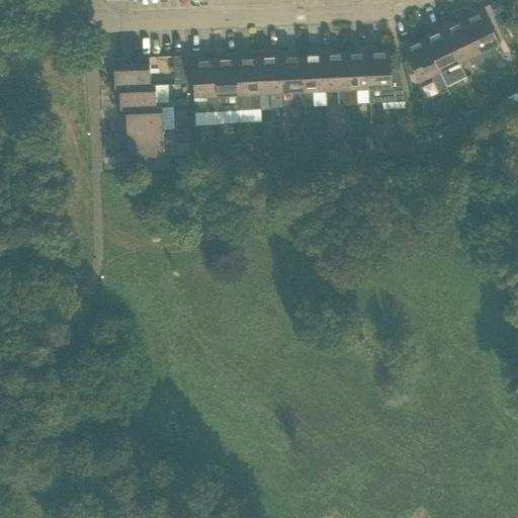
[(499,1),(490,5),(494,14),(503,10),(499,1)]
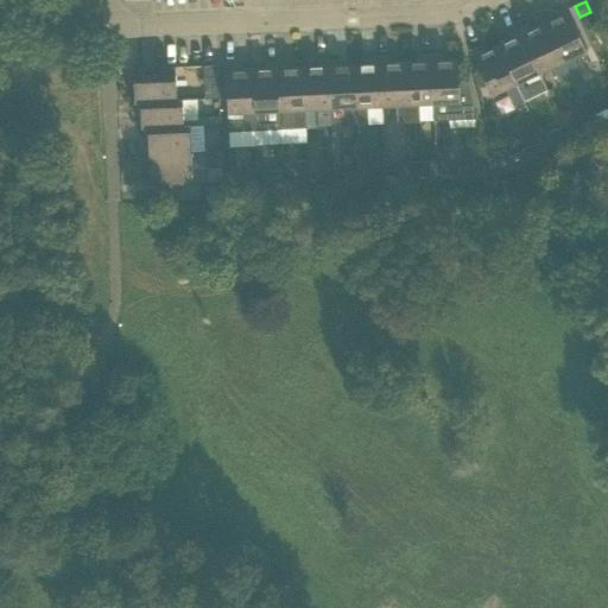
[(557,17),(544,24),(569,78),(575,89),(584,83),(571,57),(586,51),(564,6),(553,12),(557,17)]
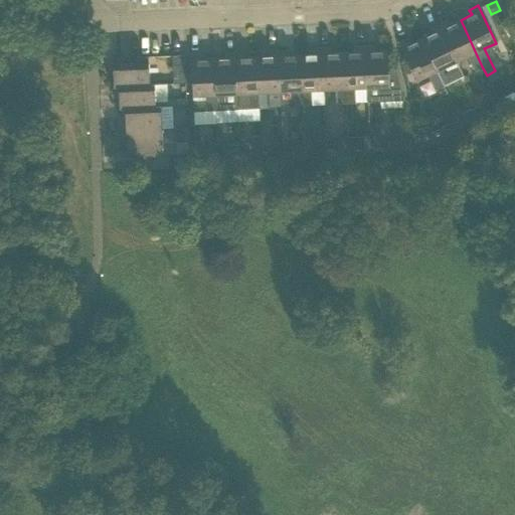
[(474,70),(482,66),(461,20),(450,25),(448,20),(439,24),(457,61),(468,56),(474,70)]
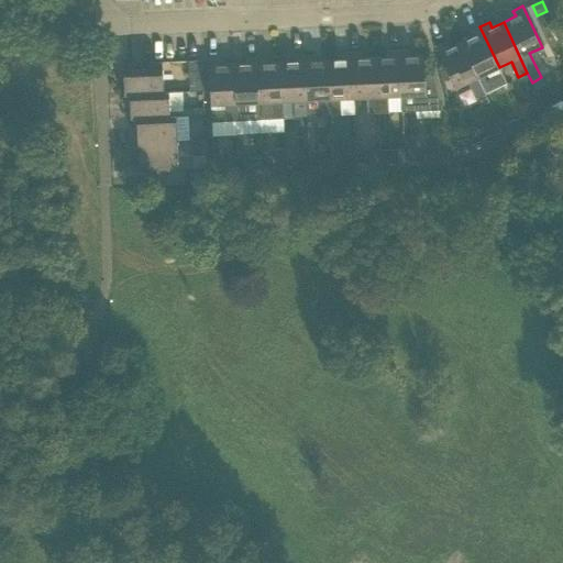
[(473,36),(461,42),(484,92),(492,89),(485,75),(499,67),(479,26),(470,31),(473,36)]
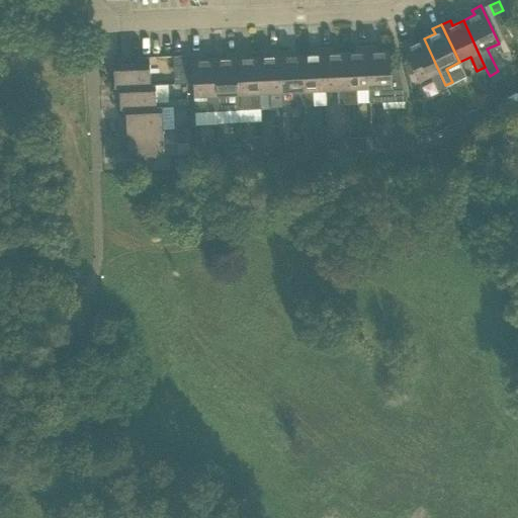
[(437,89),(445,85),(424,38),(413,44),(411,39),(401,44),(410,63),(415,72),(419,81),(431,76),(437,89)]
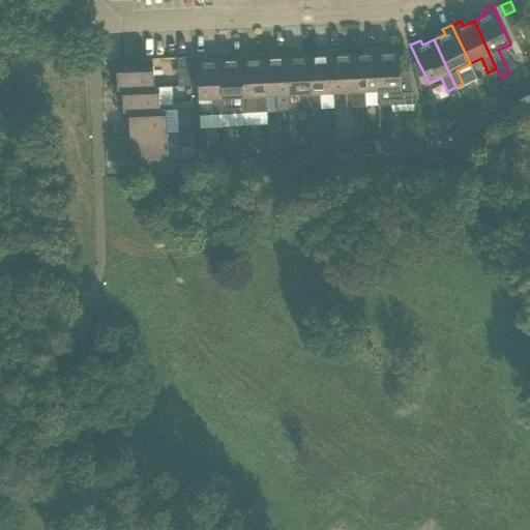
[(365,54),(353,54),(356,107),(365,106),(364,90),(377,90),(376,48),(365,49),(365,54)]
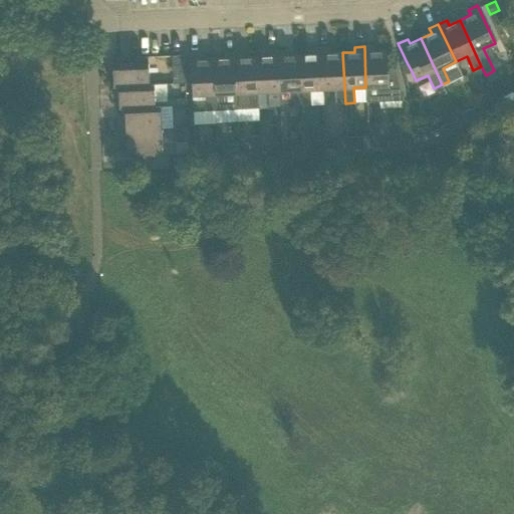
[(366,102),(389,101),(404,100),(395,68),(388,68),(387,50),(373,51),(373,46),(364,46),(365,87),(366,102)]
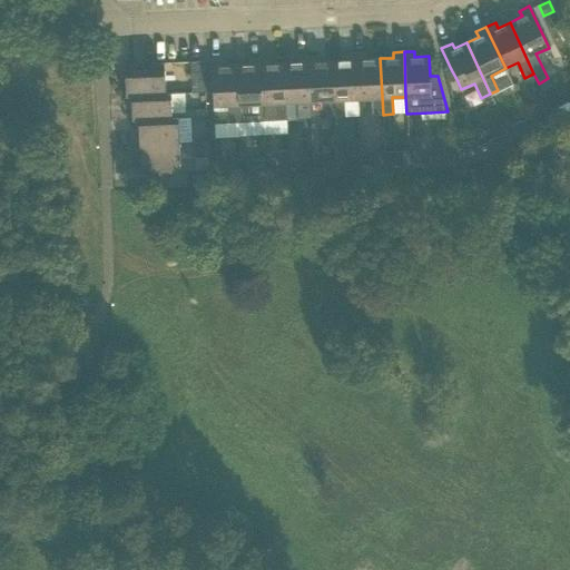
[(332,61),(335,117),(345,116),(344,100),(357,99),(355,53),(345,55),(345,60),(332,61)]
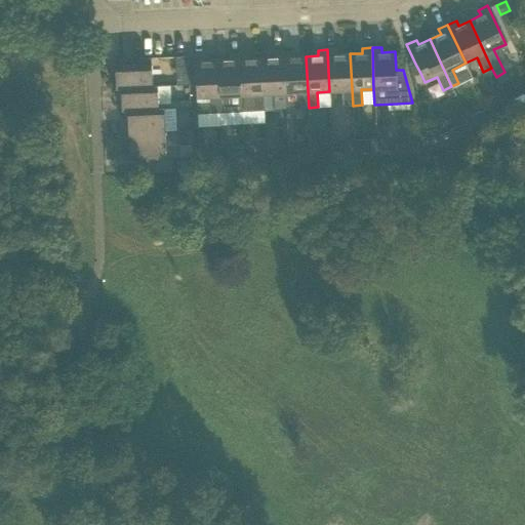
[(342,106),(353,106),(350,53),(337,54),(337,49),(327,49),(329,91),(342,90),(342,106)]
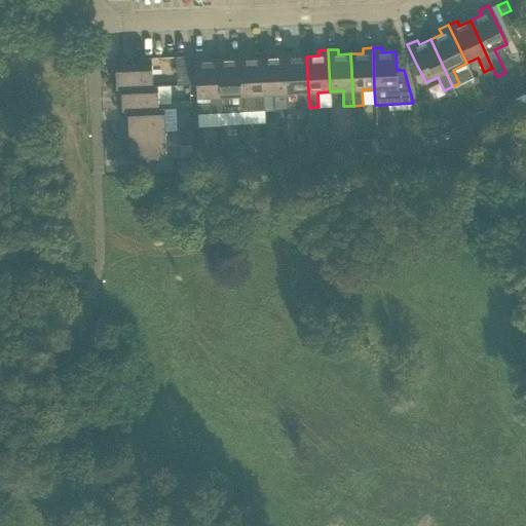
[(273,95),(286,94),(284,51),(274,52),(274,58),(262,59),(264,109),(274,109),(273,95)]
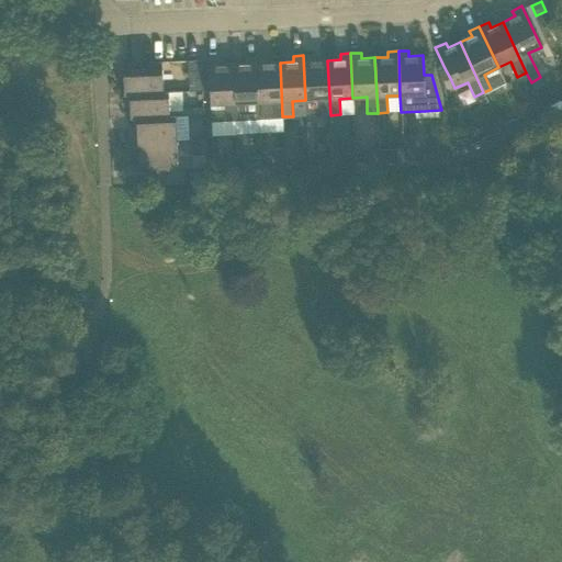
[(319,115),(330,115),(327,60),(314,60),(314,55),(303,55),(305,100),(318,99),(319,115)]
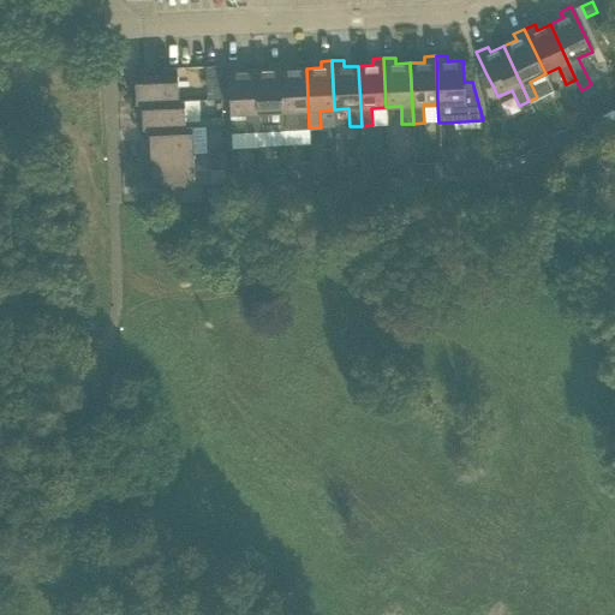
[(292,63),(280,64),(282,112),(284,129),(309,127),(306,69),(292,69),(292,63)]
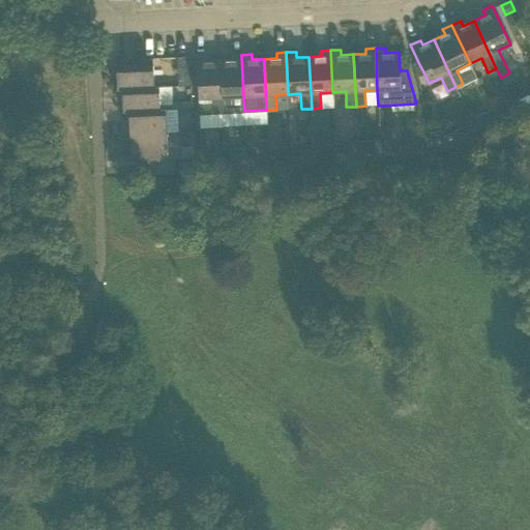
[(244,113),(244,111),(243,96),(241,55),(232,55),(232,60),(219,61),(222,114),(244,113)]
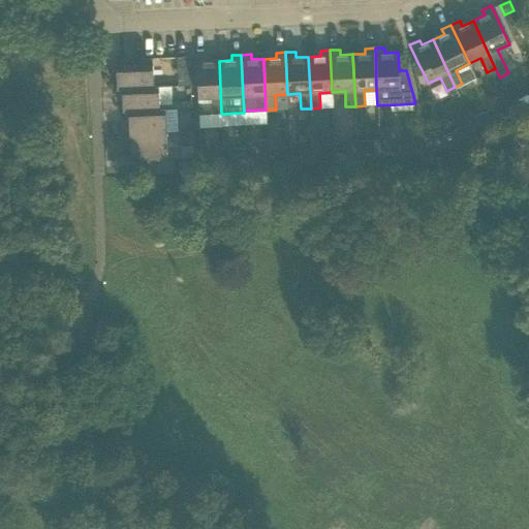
[(221,114),(219,61),(207,61),(207,56),(195,57),(198,115),(221,114)]
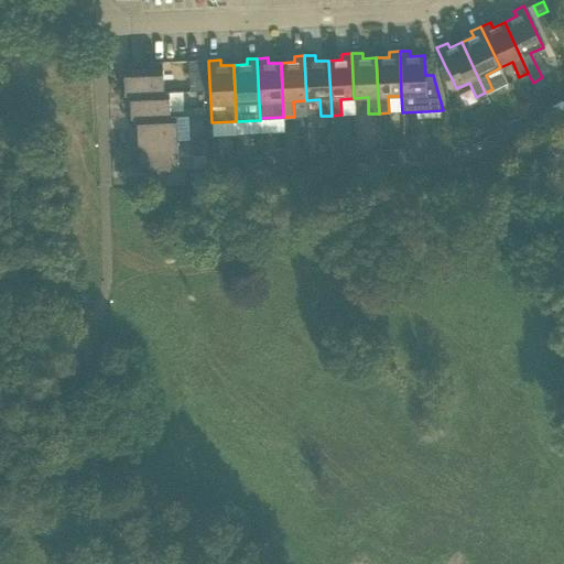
[(201,61),(187,61),(188,76),(202,76),(201,61)]
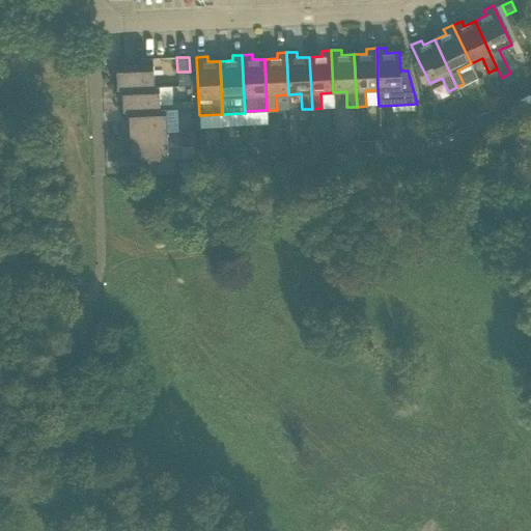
[(116,60),(117,90),(155,89),(154,87),(152,65),(128,66),(127,60),(124,60),(116,60)]
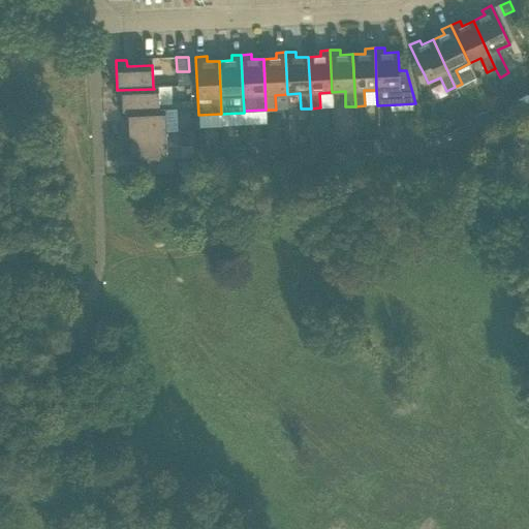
[(418,64),(413,66),(415,76),(424,73),(418,64)]
